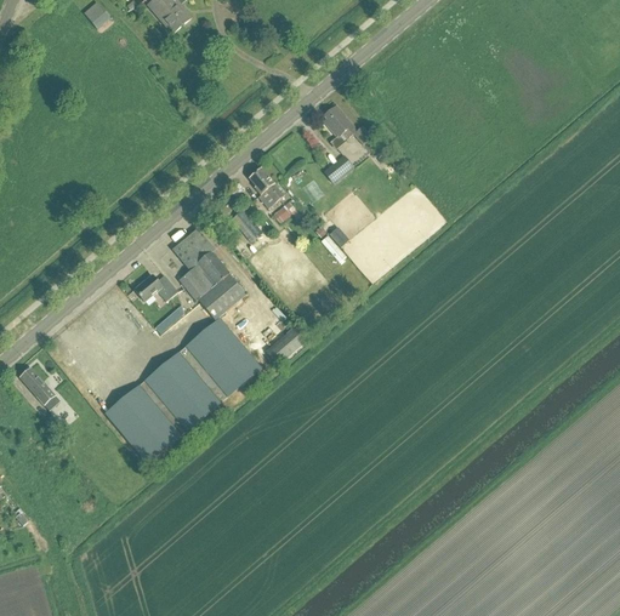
[(97,0),(84,12),(97,28),(111,17),(97,0)]
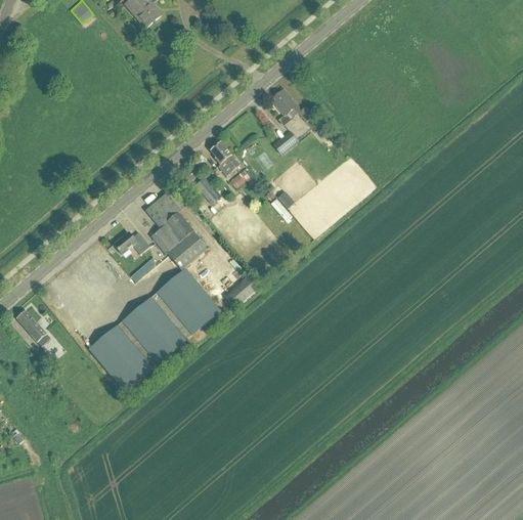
[(128,0),(125,3),(144,27),(160,13),(150,2),(153,0),(128,0)]
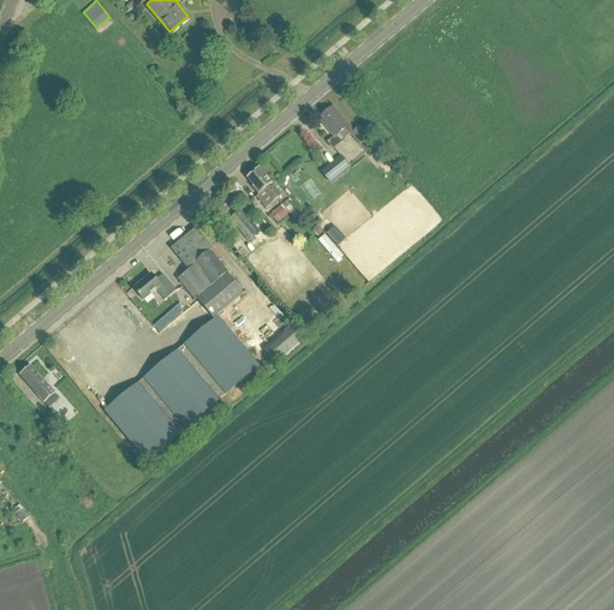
[(320,119),(333,135),(339,130),(349,121),(333,102),(320,113),(322,117),(320,119)]
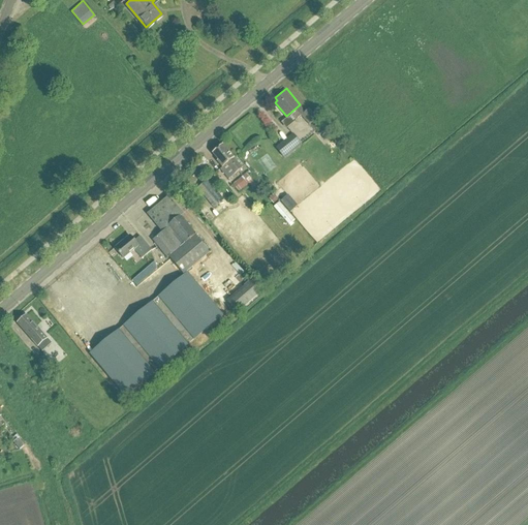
[(300,104),(291,112),(294,117),(300,113),(308,122),(316,116),(308,105),(304,110),(300,104)]
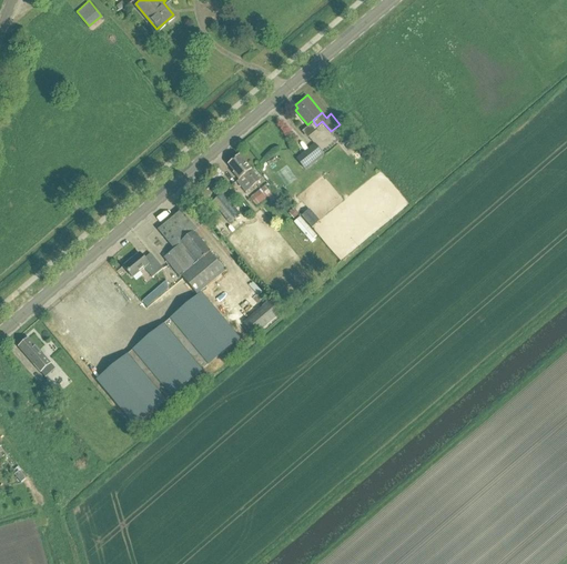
[(320,142),(301,155),(305,161),(324,148),(320,142)]
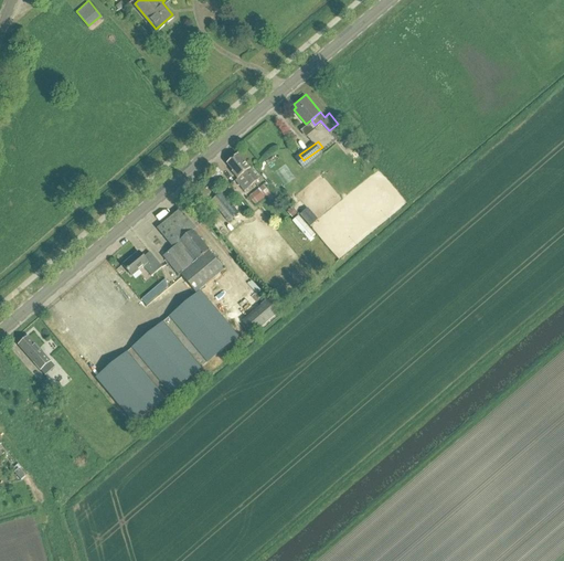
[(232,168),(231,169),(236,176),(241,172),(249,183),(257,177),(248,166),(236,151),(225,161),(232,168)]
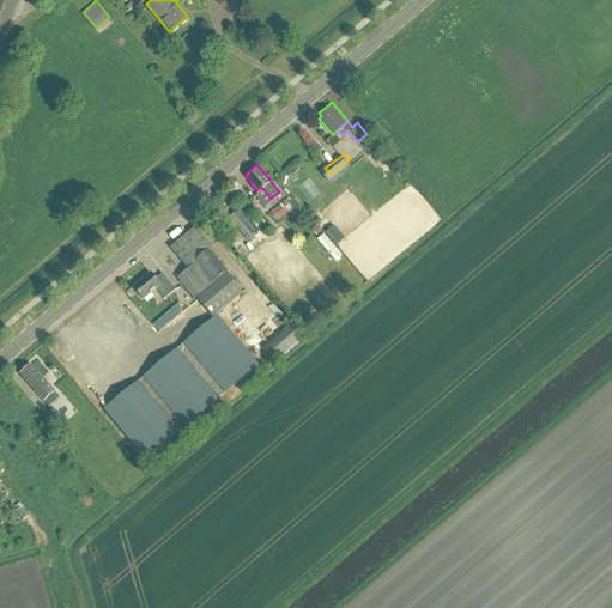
[(268,208),(277,218),(294,204),(285,195),(268,208)]
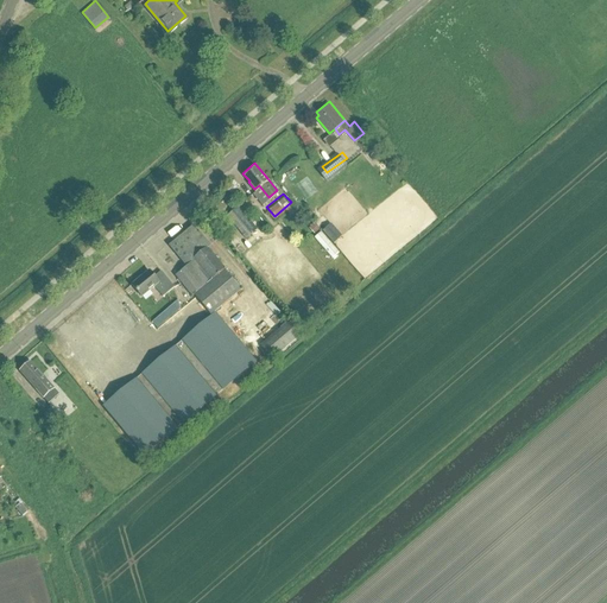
[(226,213),(245,235),(251,230),(241,220),(245,217),(234,205),(226,213)]
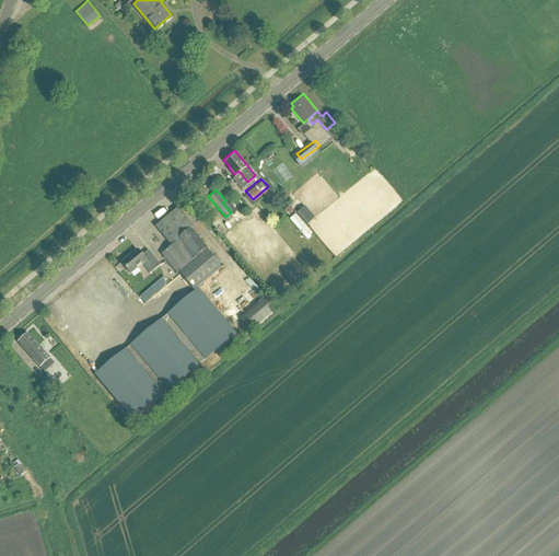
[(303,204),(297,210),(305,221),(313,215),(303,204)]
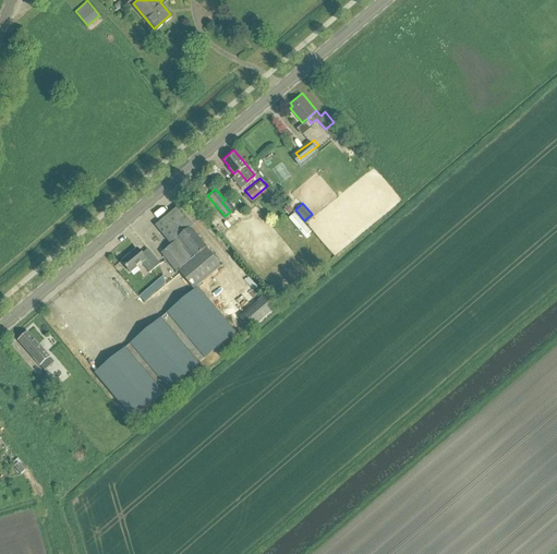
[(94,370),(131,416),(233,330),(196,285),(195,286),(194,285),(220,264),(205,245),(206,244),(191,226),(192,225),(177,205),(155,224),(171,242),(160,251),(176,269),(177,268),(192,287),(193,286),(194,288),(94,370)]
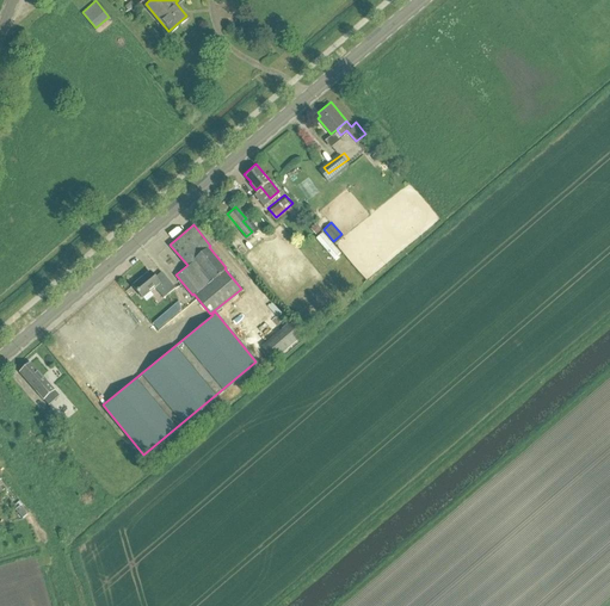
[(154,285),(162,296),(174,286),(164,273),(156,279),(148,269),(131,283),(141,295),(154,285)]
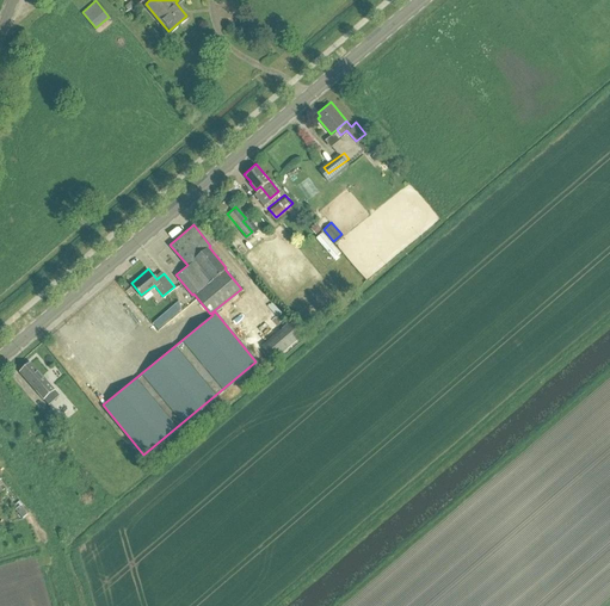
[(111,311),(99,320),(104,327),(116,319),(111,311)]
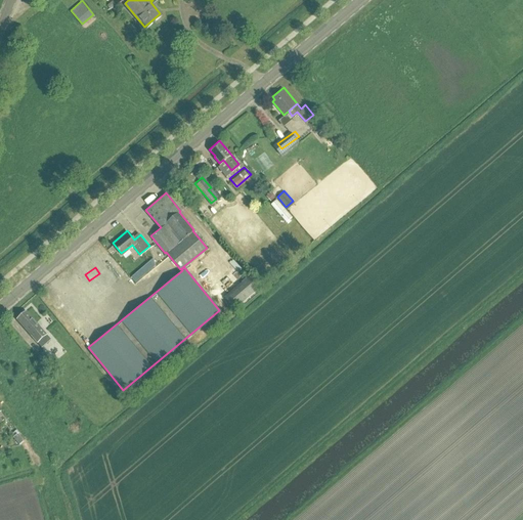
[(137,268),(129,274),(134,279),(142,273),(137,268)]
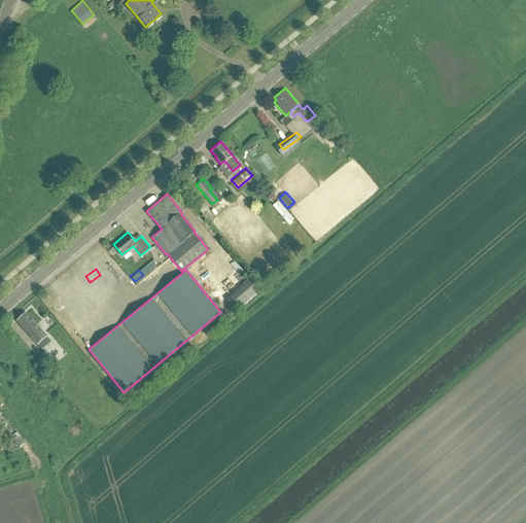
[(249,279),(224,300),(235,312),(259,291),(249,279)]
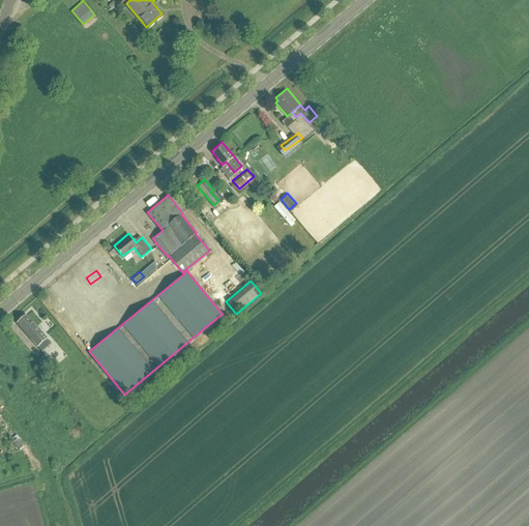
[(26,313),(17,321),(30,337),(41,349),(50,342),(39,328),(26,313)]
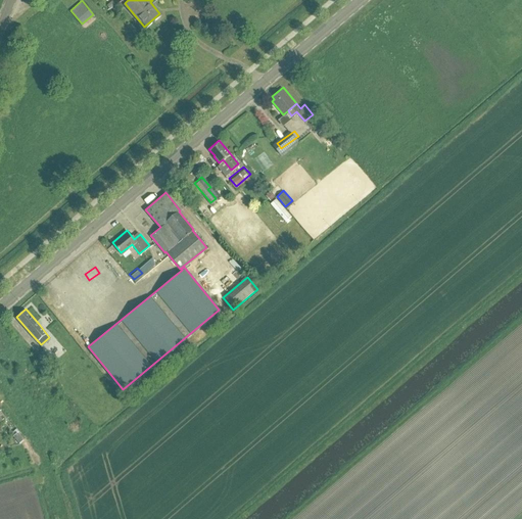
[(52,358),(44,348),(38,354),(46,363),(52,358)]
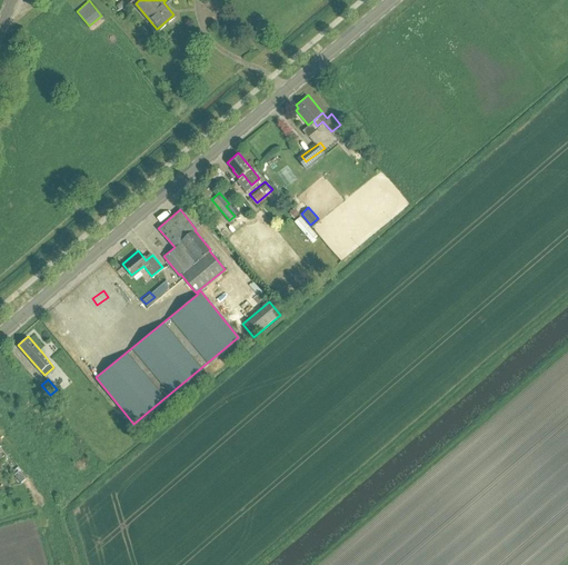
[(13,473),(20,481),(25,477),(18,469),(13,473)]
